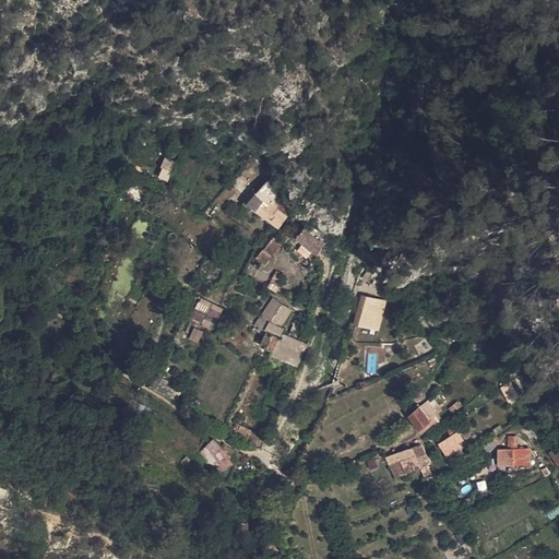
[(165,157),(157,177),(166,181),(175,162),(165,157)]
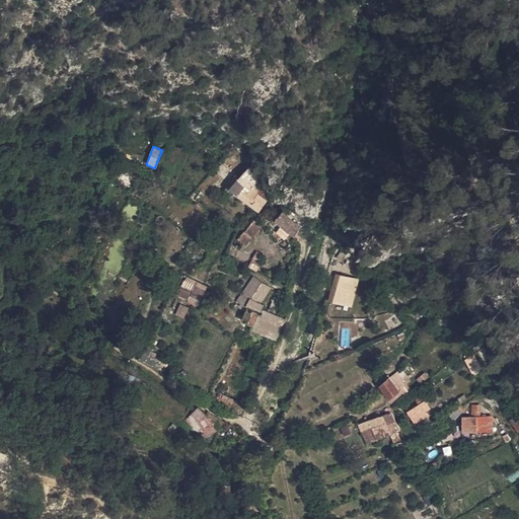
[(247,170),(239,179),(249,189),(258,179),(247,170)]
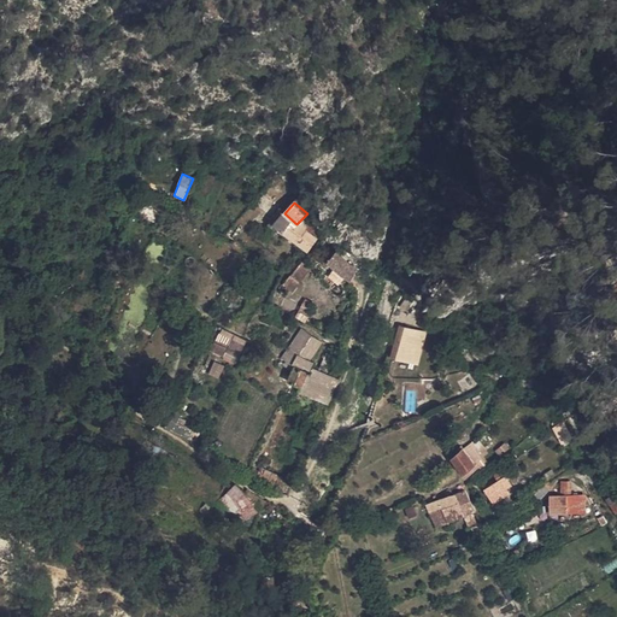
[(297,224),(285,213),(280,219),(271,230),(274,233),(277,229),(291,240),(301,228),(297,224)]
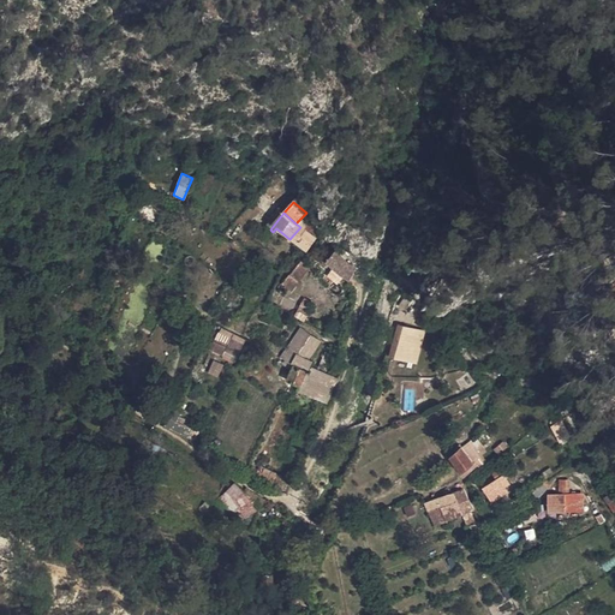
[(290,239),(297,245),(308,233),(303,230),(308,224),(303,220),(308,214),(306,213),(296,224),(300,227),(290,239)]
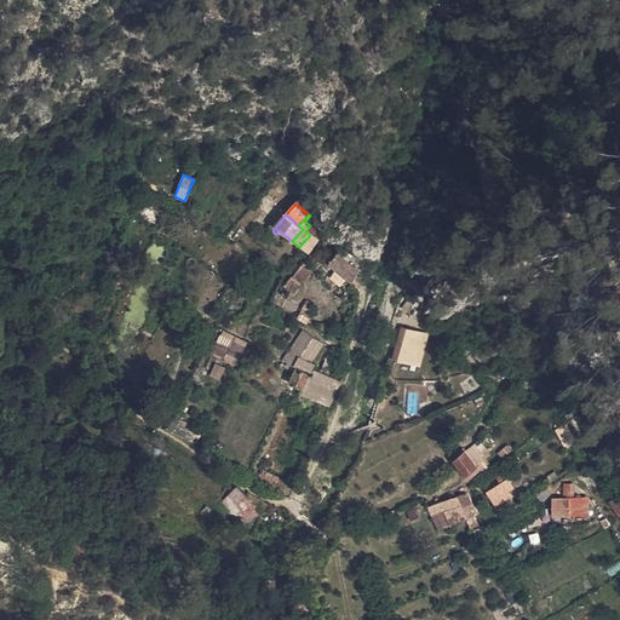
[(274,235),(275,234),(273,231),(281,220),(280,219),(269,231),(274,235)]
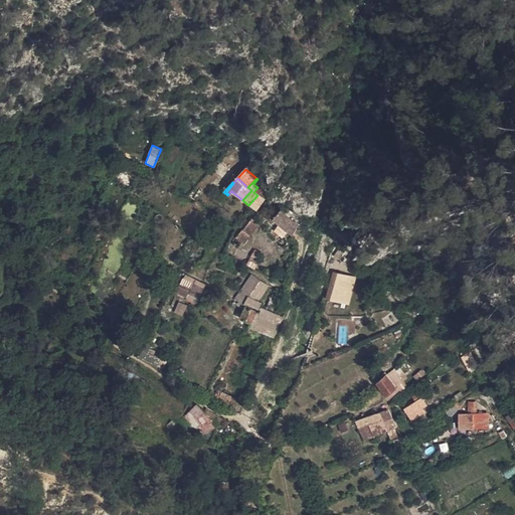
[(166,187),(157,183),(153,193),(161,197),(166,187)]
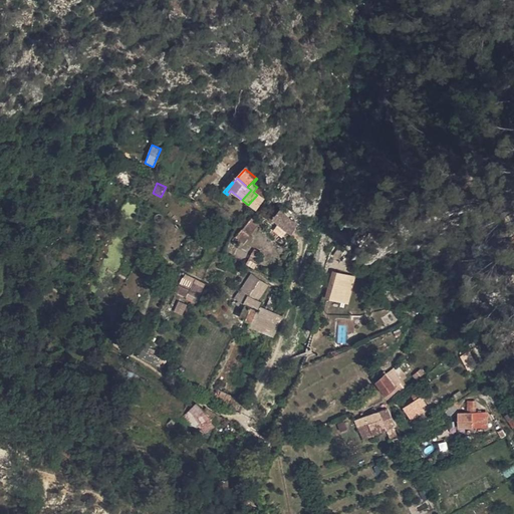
[(263,200),(257,195),(248,205),(255,210),(263,200)]
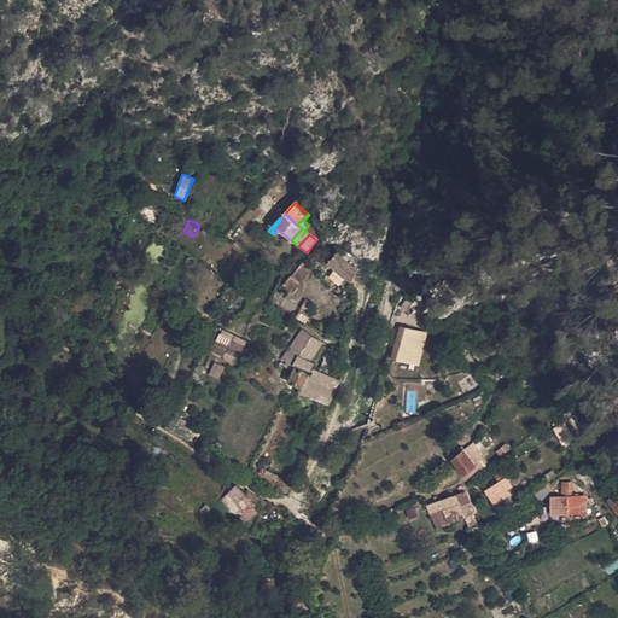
[(328,264),(338,252),(333,248),(324,261),(328,264)]
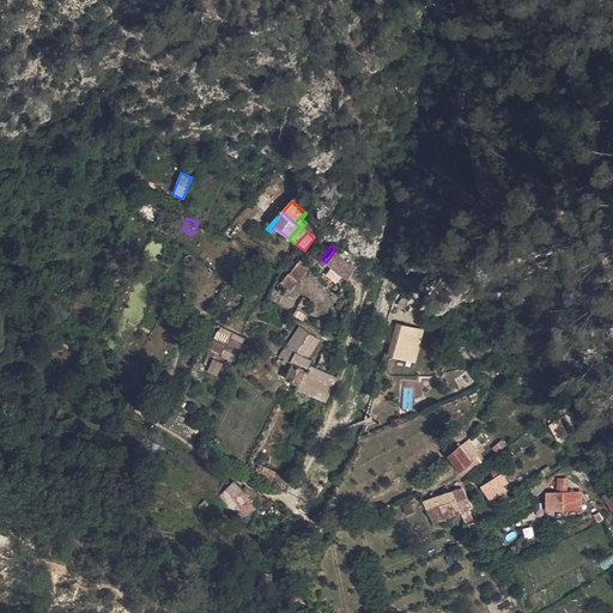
[(326,262),(339,272),(347,260),(335,250),(326,262)]
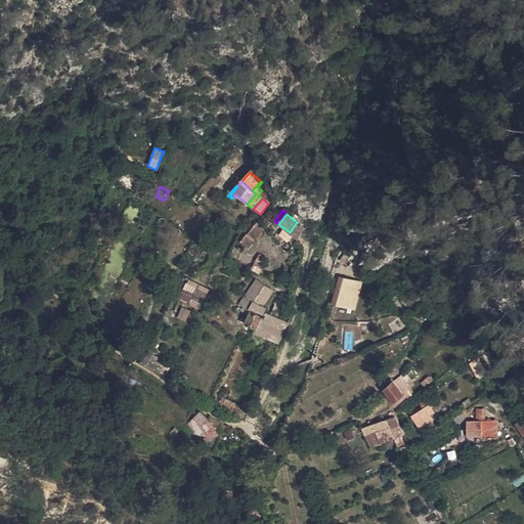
[(307,230),(297,222),(290,232),(300,238),(307,230)]
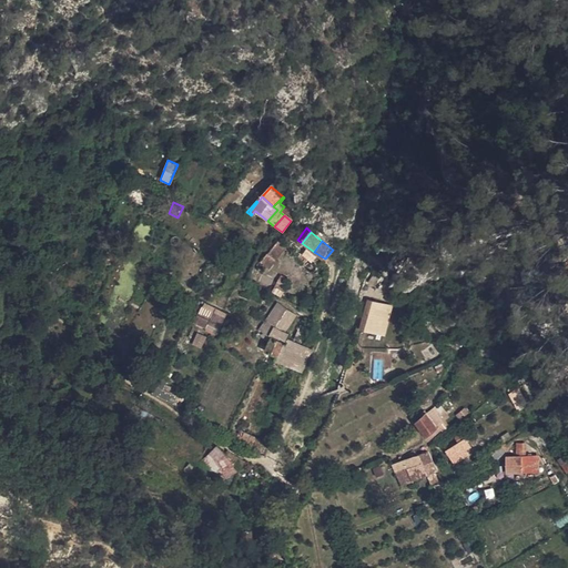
[(275,256),(282,262),(287,256),(281,250),(275,256)]
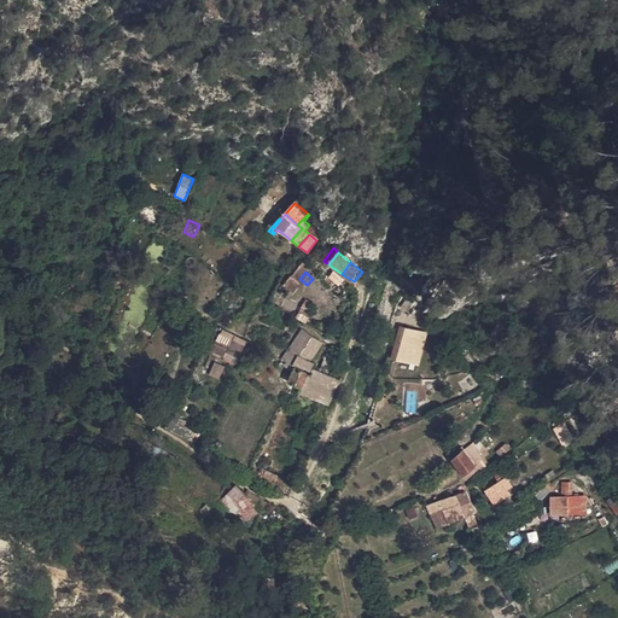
[(319,331),(308,325),(303,332),(314,338),(319,331)]
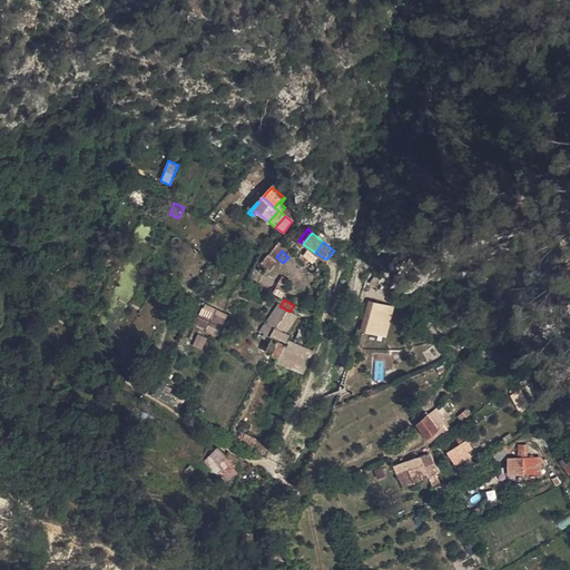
[(204,310),(224,321),(226,317),(206,305),(204,310)]
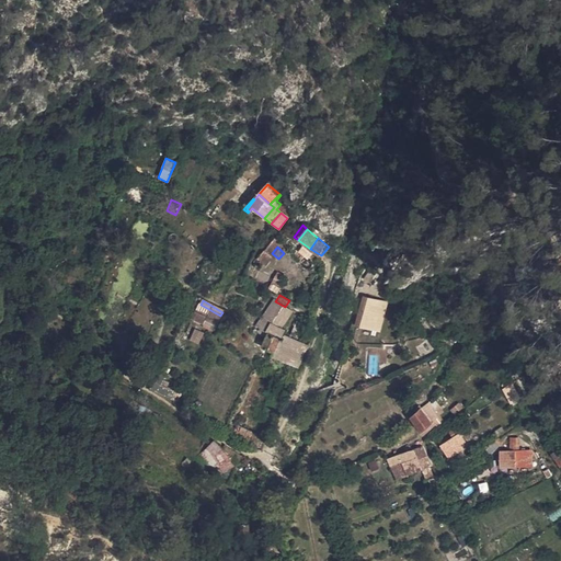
[(366,310),(374,313),(378,305),(369,300),(366,310)]
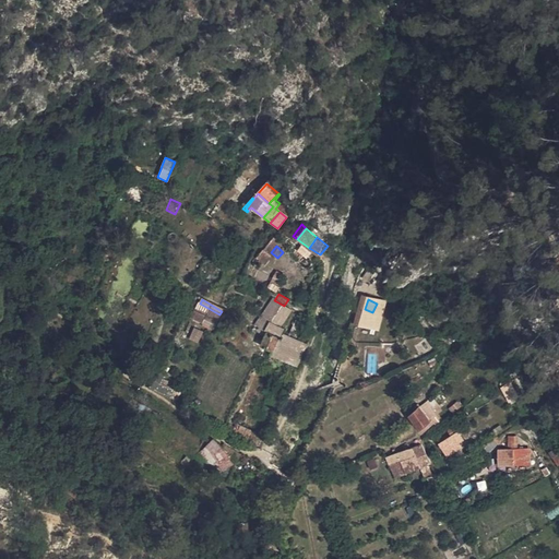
[(263,320),(269,323),(265,331),(275,336),(280,329),(273,325),(284,306),(274,300),(263,320)]
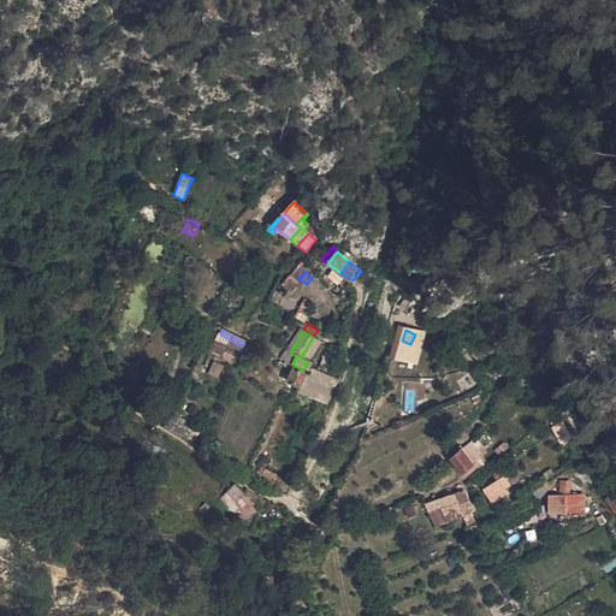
[(242,347),(220,335),(219,333),(215,339),(213,338),(207,349),(221,357),(225,351),(236,357),(242,347)]
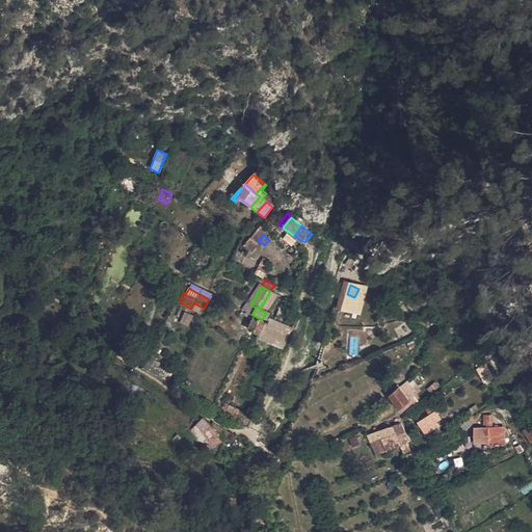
[(354,297),(347,294),(347,296),(346,299),(343,306),(349,307),(347,312),(354,315),(357,307),(360,302),(363,303),(367,292),(358,289),(354,297)]
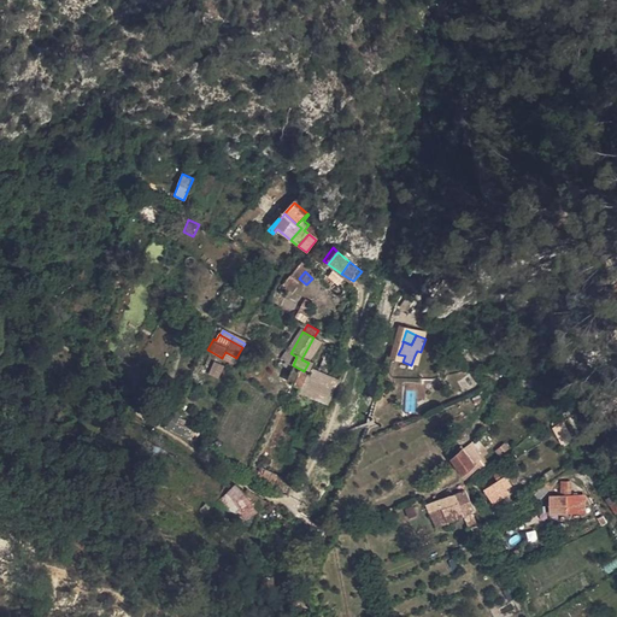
[(234,364),(236,358),(225,352),(222,358),(234,364)]
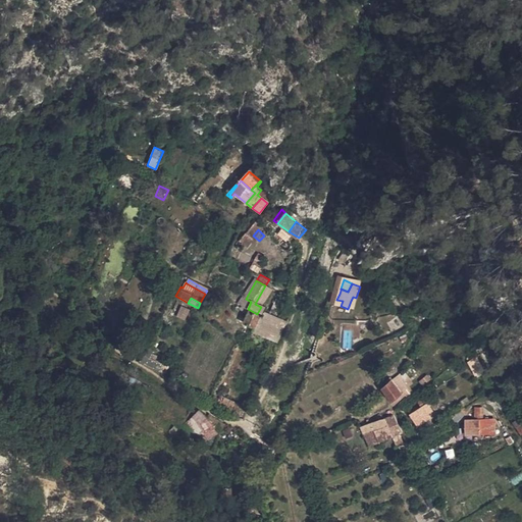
[(267,310),(273,313),(276,307),(270,304),(267,310)]
